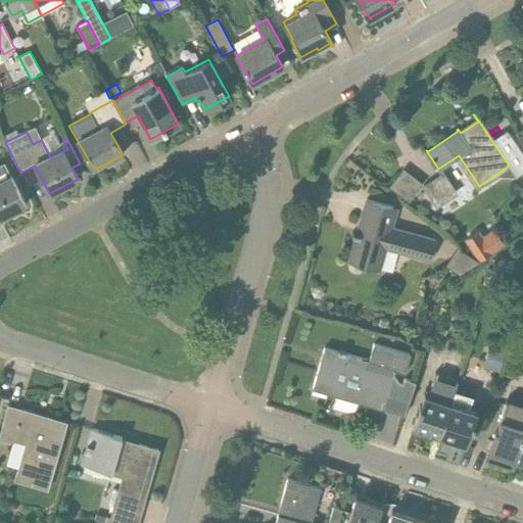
[(412,200),(425,182),(406,168),(392,185),(412,200)]
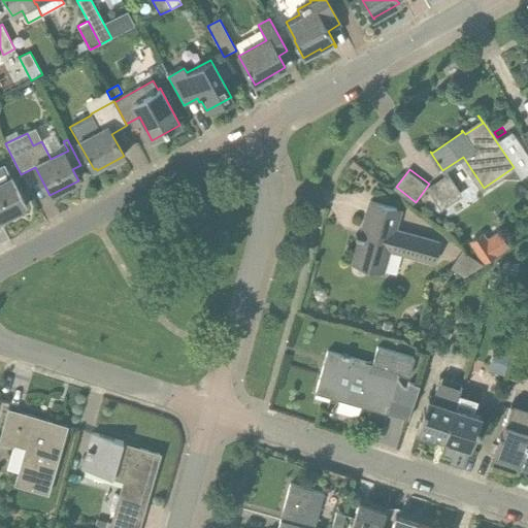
[(441,207),(459,195),(447,177),(429,190),(441,207)]
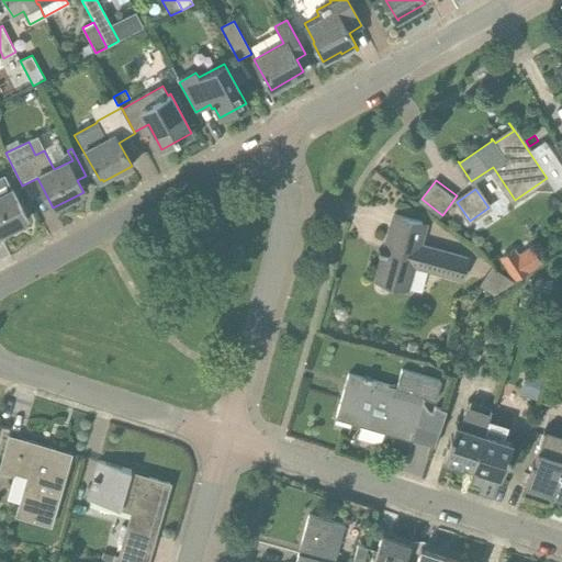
[(0,234),(27,221),(12,190),(0,195),(0,234)]
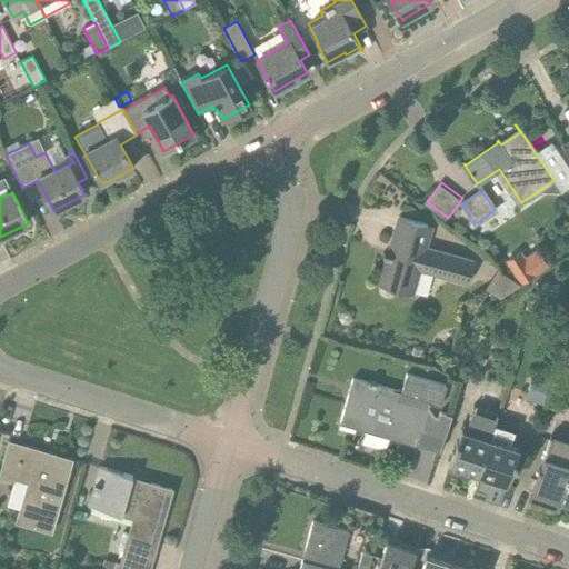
[(387,257),(380,285),(413,295),(420,269),(468,283),(473,263),(421,249),(428,227),(398,219),(390,248),(393,248),(391,256),(383,252),(382,256),(387,257)]
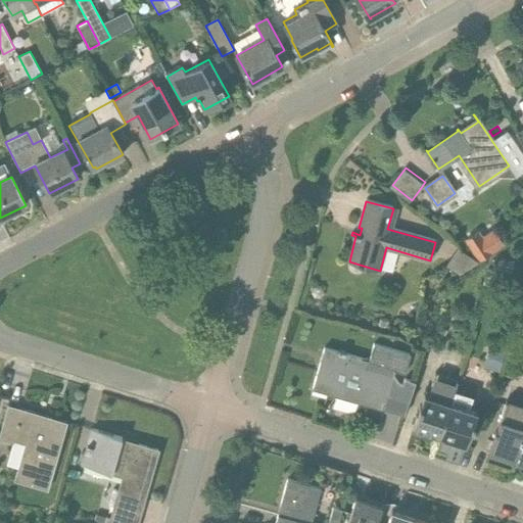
[(478,263),(505,247),(496,235),(485,242),(481,236),(478,231),(464,240),(478,263)]
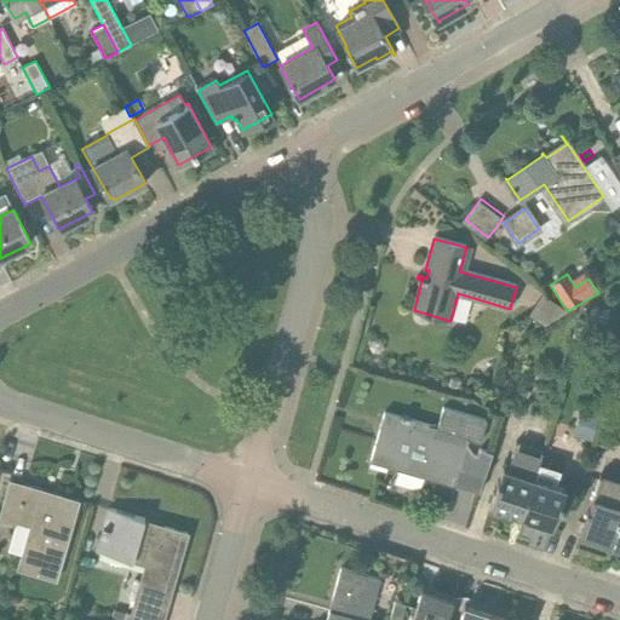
[(543,294),(528,315),(544,325),(554,320),(562,306),(543,294)]
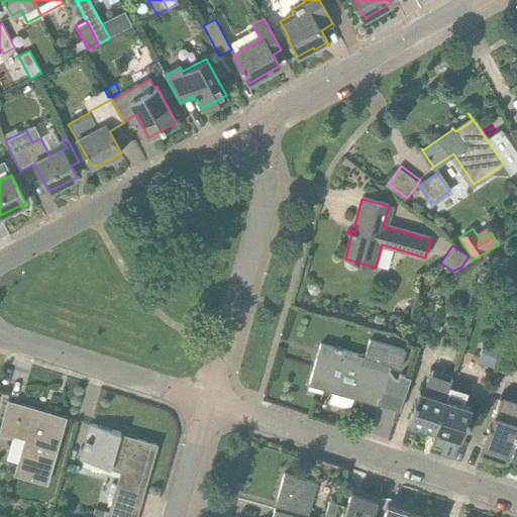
[(319,290),(317,284),(310,284),(307,289),(309,295),(316,295),(319,290)]
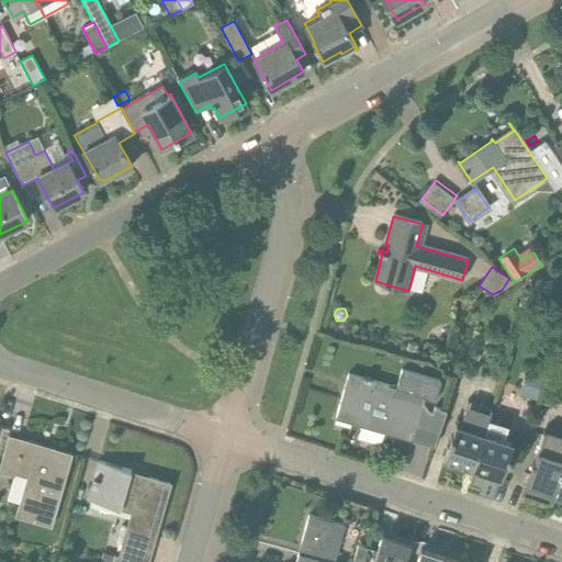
[(335,418),(411,440),(424,397),(435,401),(440,381),(402,370),(396,389),(371,381),(371,379),(363,377),(363,379),(348,374),(335,418)]
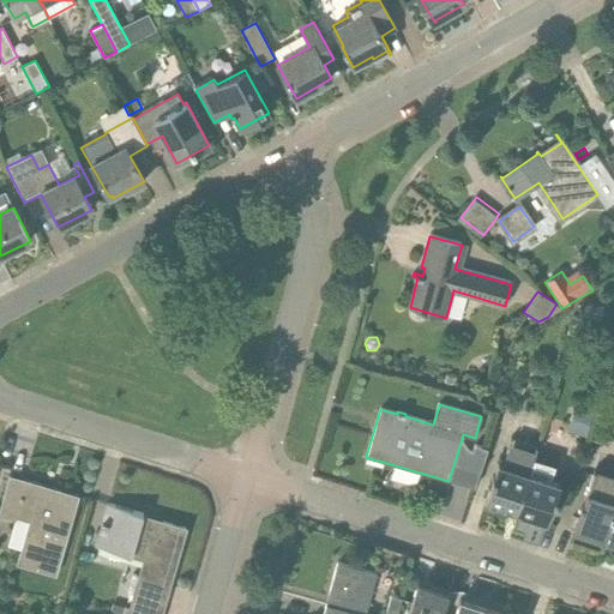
[(585,437),(591,414),(572,409),(566,431),(585,437)]
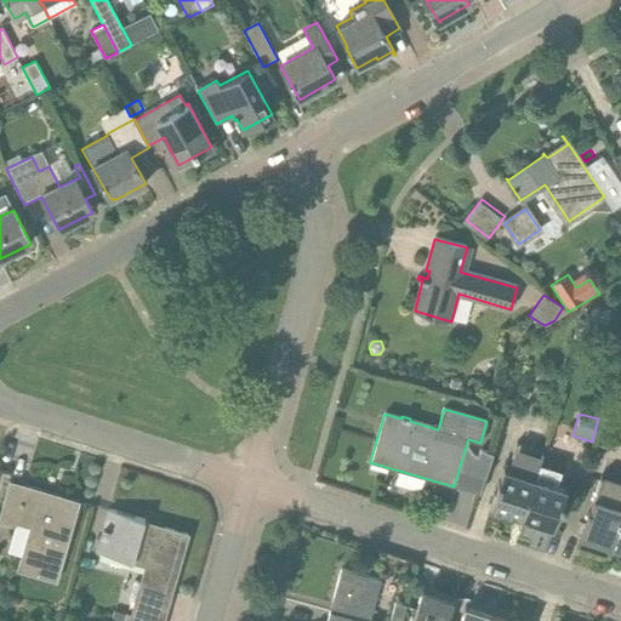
[(493,507),(523,517),(540,463),(543,450),(517,443),(507,471),(503,469),(490,510),(491,510),(493,507)]
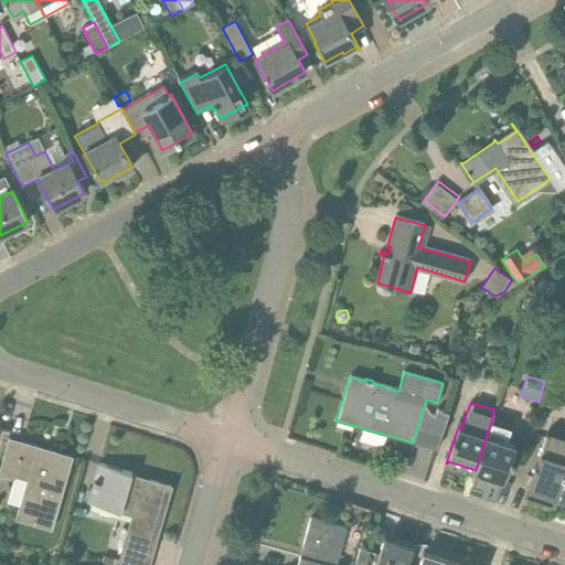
[(513,427),(491,422),(476,470),(502,479),(502,481),(503,482),(514,445),(509,443),(513,427)]
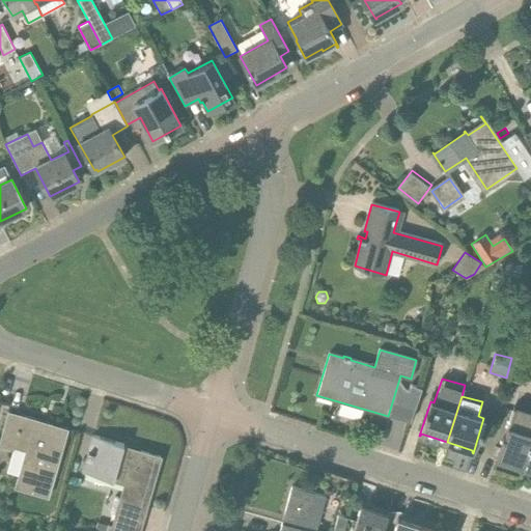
[(513,406),(497,460),(498,460),(498,458),(524,467),(530,444),(530,411),(518,407),(513,406)]
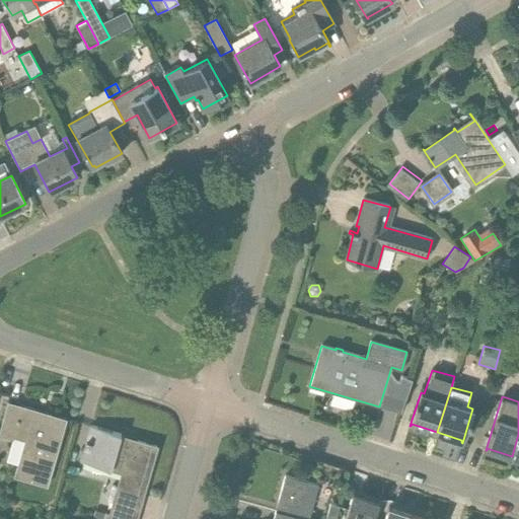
[(47,485),(50,476),(66,419),(8,402),(0,430),(0,435),(24,443),(15,475),(47,485)]
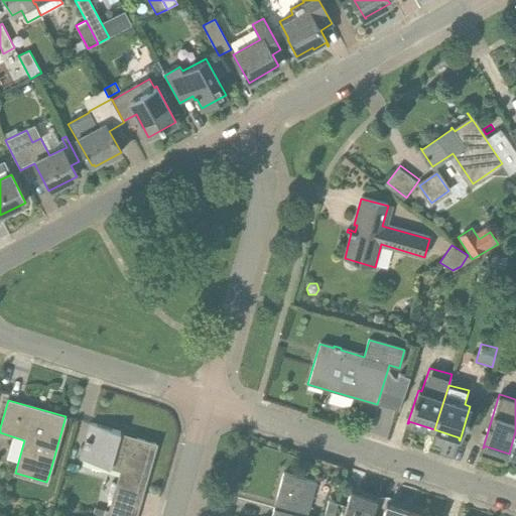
[(120,432),(103,427),(90,423),(90,425),(92,425),(83,458),(81,458),(80,459),(128,472),(124,486),(117,484),(110,511),(105,510),(103,515),(135,515),(156,443),(120,433),(120,432)]
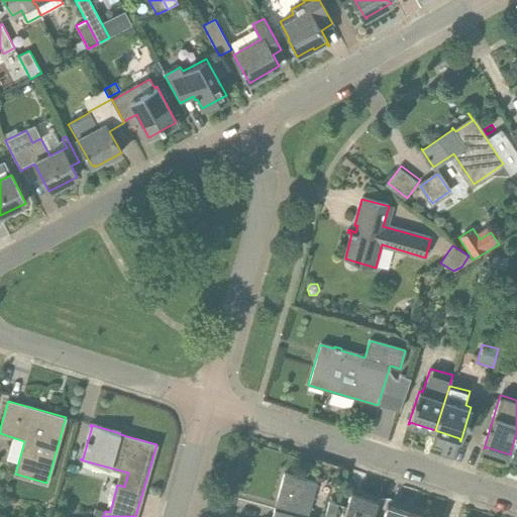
[(306,516),(316,484),(284,475),(277,498),(281,499),(278,510),(275,509),(272,516),(306,516)]
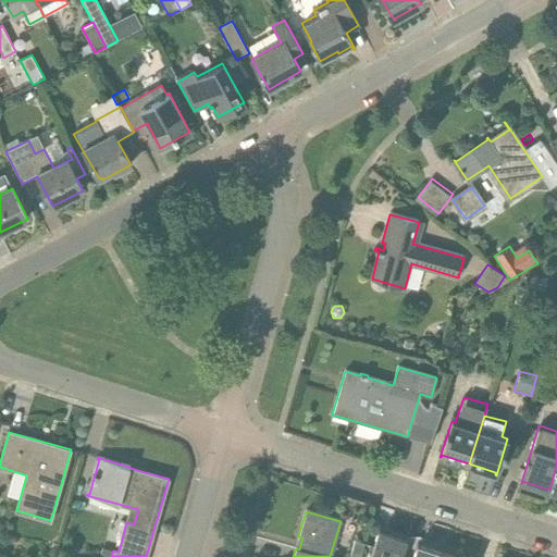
[(369,556),(400,556),(407,540),(379,530),(369,556)]
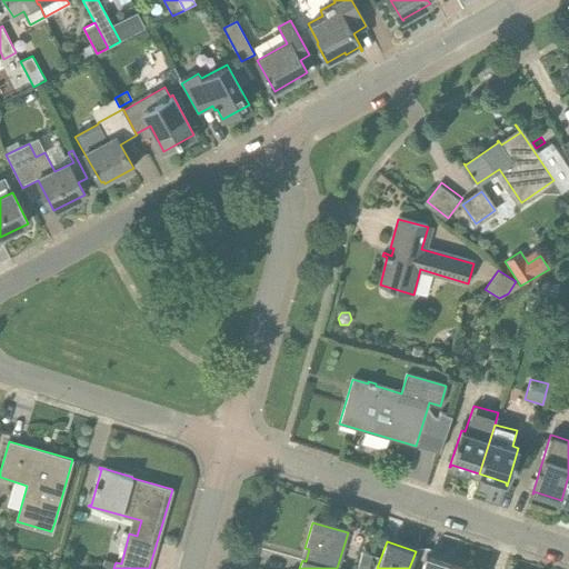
[(360,568),(367,568),(371,555),(362,551),(357,568),(360,568)]
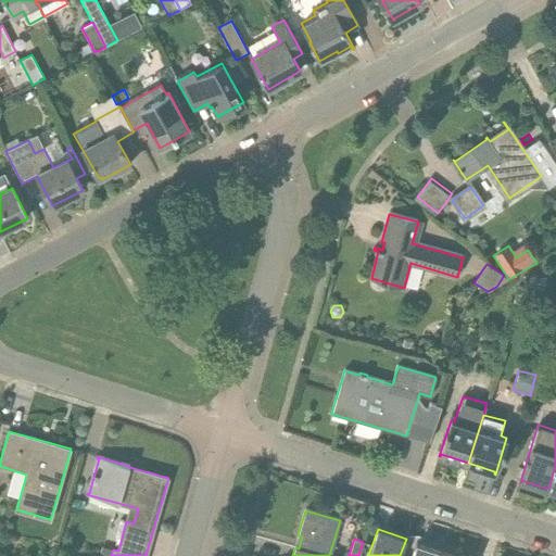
[(439,555),(441,553),(417,545),(417,542),(416,542),(411,555),(401,555),(400,555),(439,555)]
